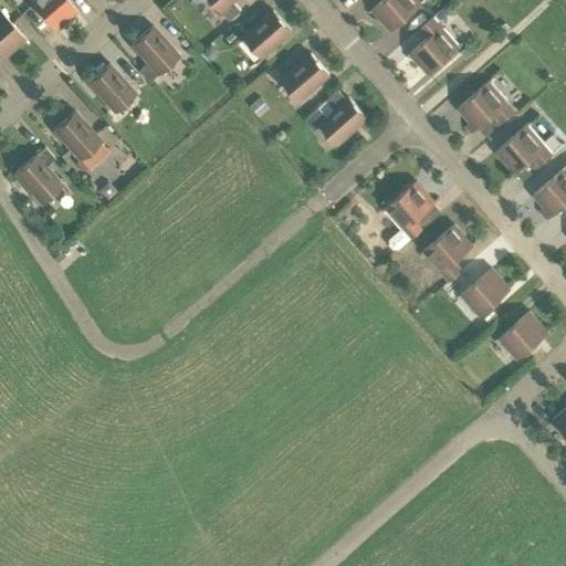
[(31,0),(55,28),(75,11),(80,16),(81,14),(67,0),(31,0)]
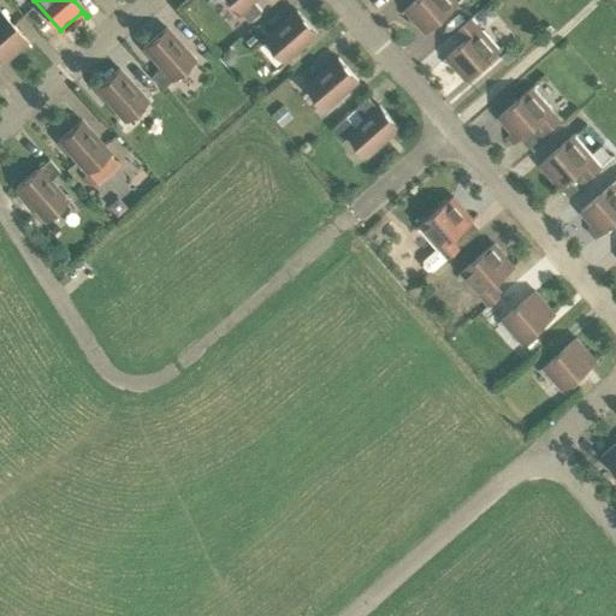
[(254,0),(231,0),(242,11),(250,21),(262,10),(254,1),(254,0)]
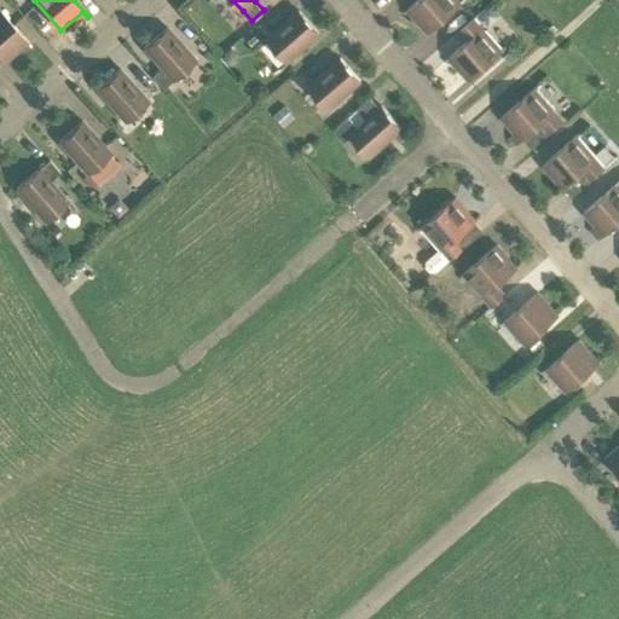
[(409,10),(428,33),(464,0),(462,0),(460,3),(457,0),(417,0),(403,13),(404,15),(409,10)]
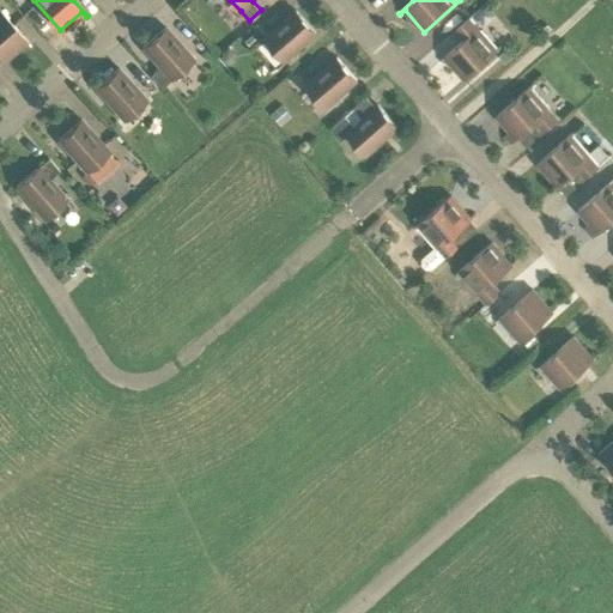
[(0,56),(4,61),(25,42),(30,47),(31,46),(0,10),(0,56)]
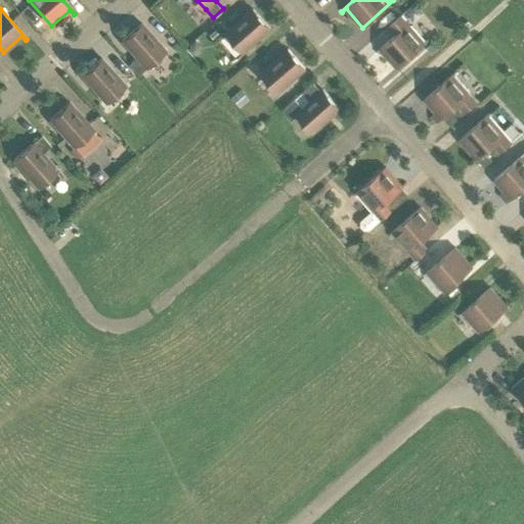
[(270,28),(254,8),(225,33),(243,52),(270,28)]
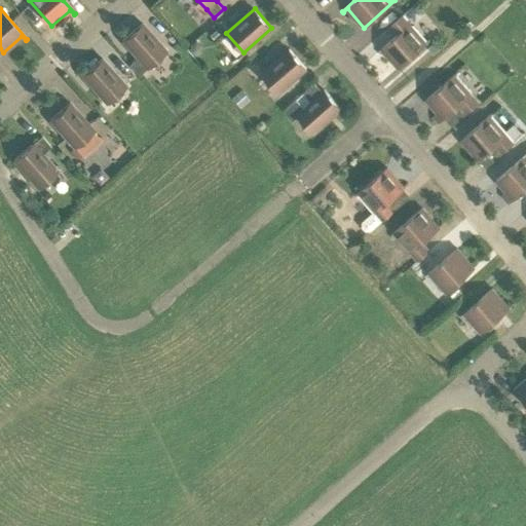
[(382,49),(399,68),(431,39),(430,38),(426,42),(403,15),(391,25),(399,33),(377,51),(378,52),(382,49)]
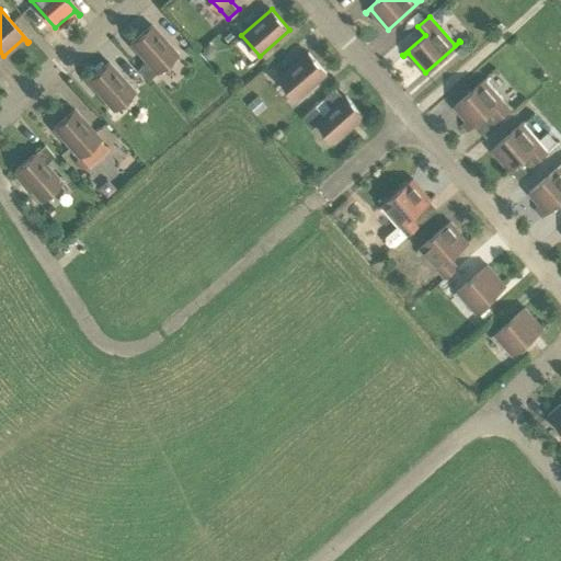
[(148,79),(156,72),(157,72),(178,55),(151,25),(130,43),(147,61),(138,69),(148,79)]
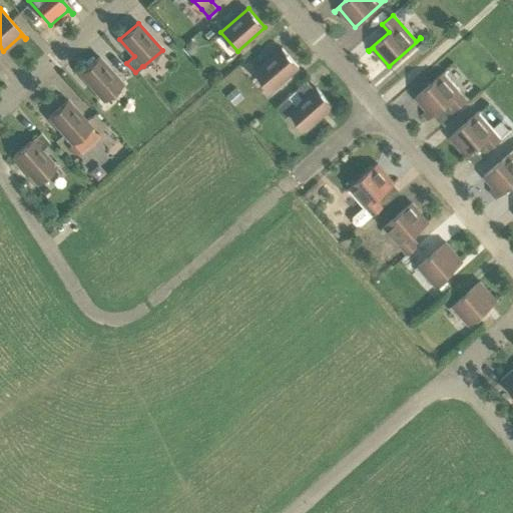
[(209,38),(215,33),(211,29),(206,34),(209,38)]
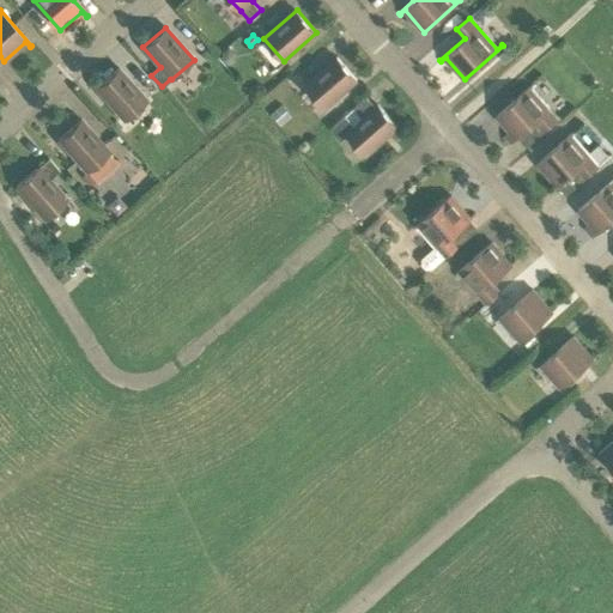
[(505,64),(513,58),(507,50),(499,56),(505,64)]
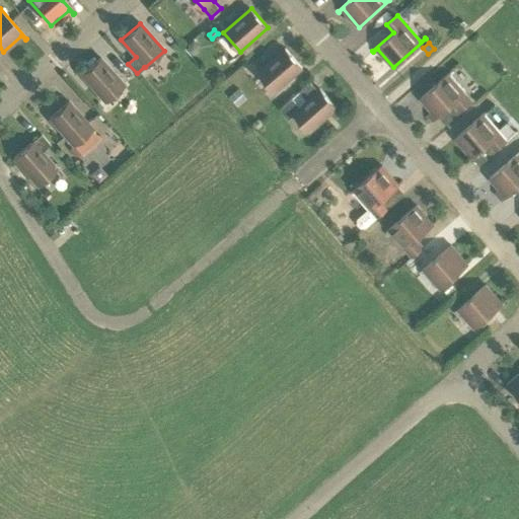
[(302,68),(286,48),(257,72),(275,91),(302,68)]
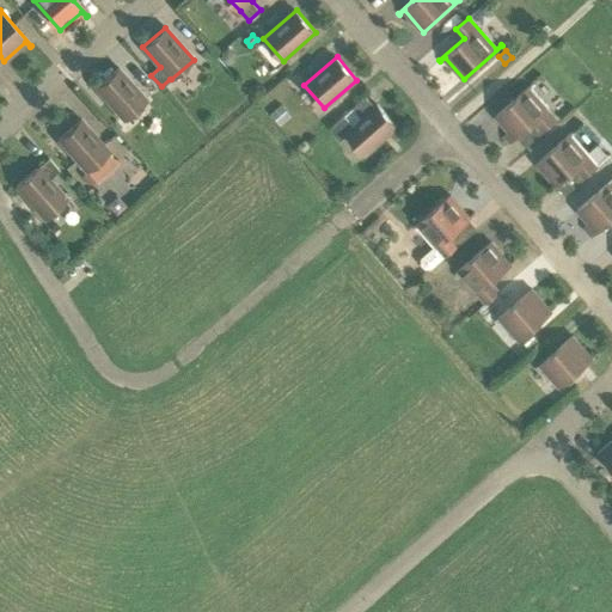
[(118,68),(96,87),(123,121),(146,101),(118,68)]
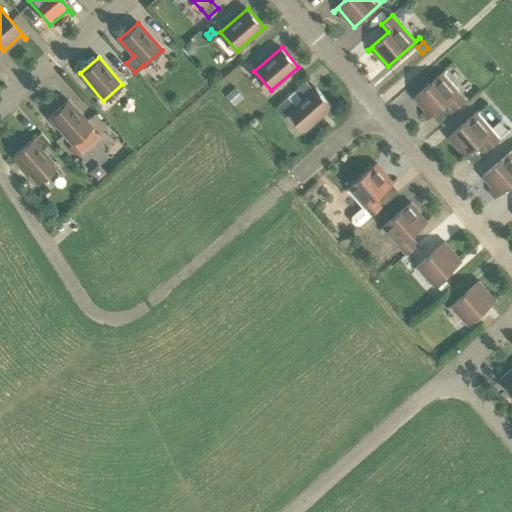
[(455,109),(466,100),(443,74),(447,70),(446,69),(415,97),(426,109),(422,113),(427,119),(448,101),(455,109)]
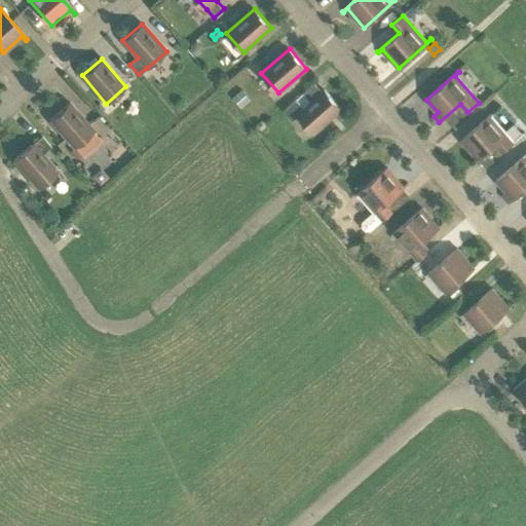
[(313,134),(341,109),(325,89),(322,91),(314,83),(285,110),(293,119),(297,114),(313,134)]
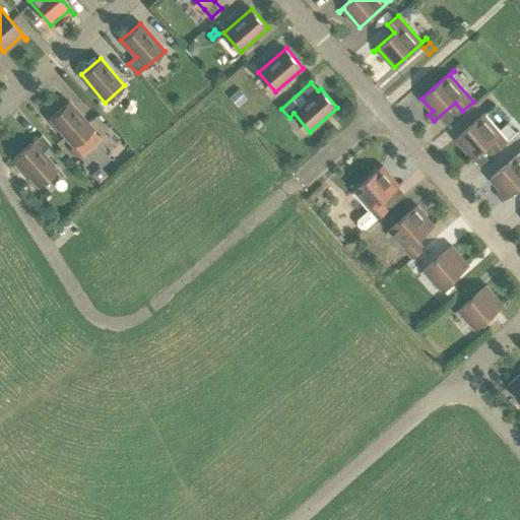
[(240,88),(231,96),(239,106),(248,99),(240,88)]
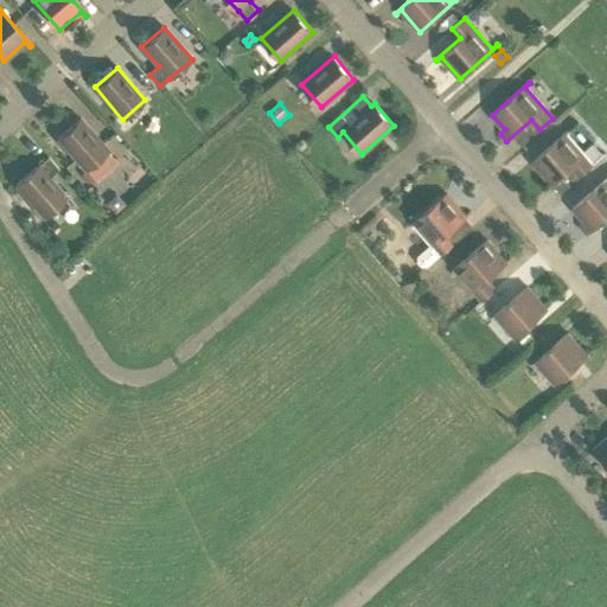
[(80,119),(57,138),(85,171),(108,151),(80,119)]
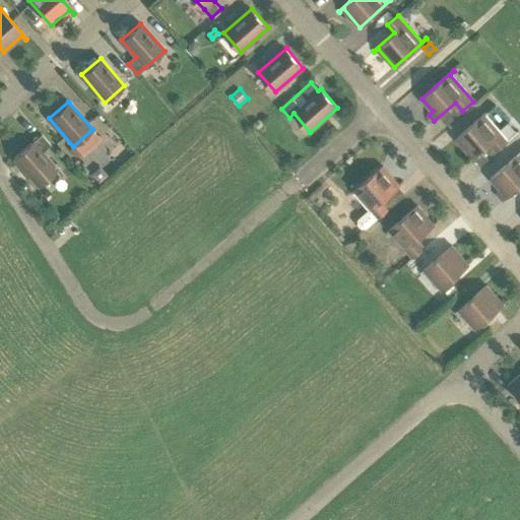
[(468,161),(484,147),(490,143),(497,150),(508,141),(484,115),(489,111),(488,110),(456,138),(472,156),(467,160),(468,161)]
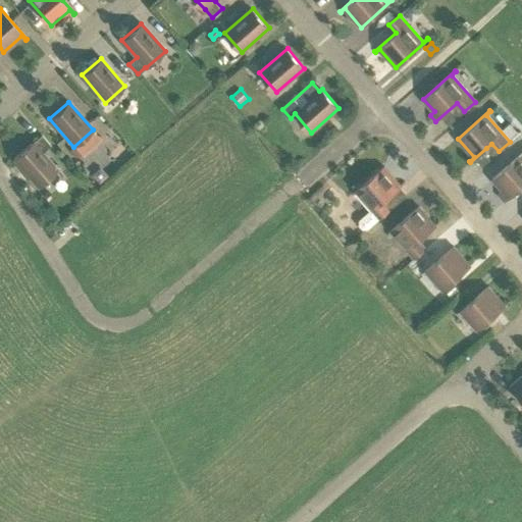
[(42,152),(51,145),(41,135),(13,158),(38,187),(57,169),(42,152)]
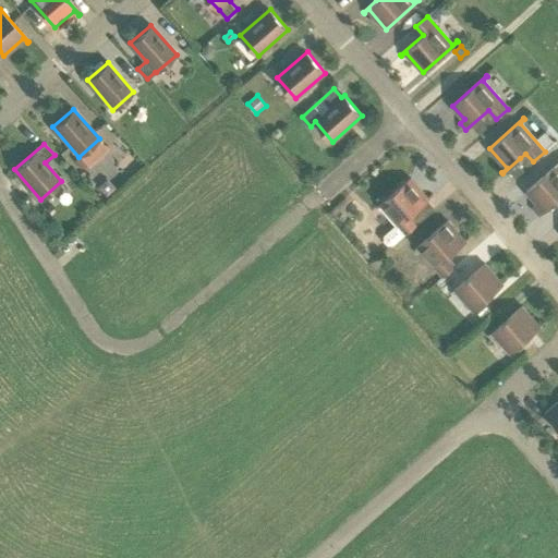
[(557,162),(526,191),(537,203),(533,207),(540,216),(557,199),(557,162)]
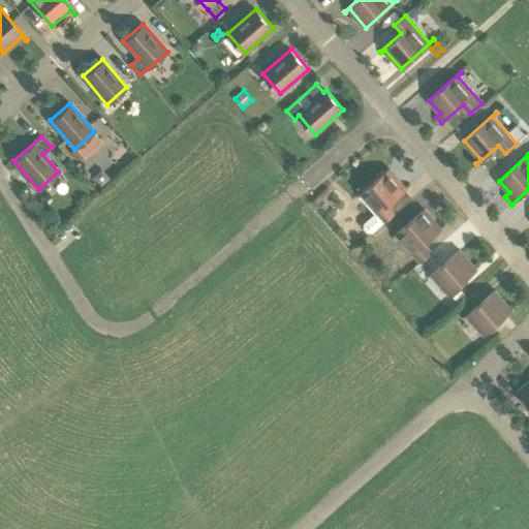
[(410,183),(405,187),(390,168),(356,196),(358,197),(362,194),(377,211),(364,222),(364,227),(367,231),(372,231),(397,210),(391,203),(411,184),(410,183)]
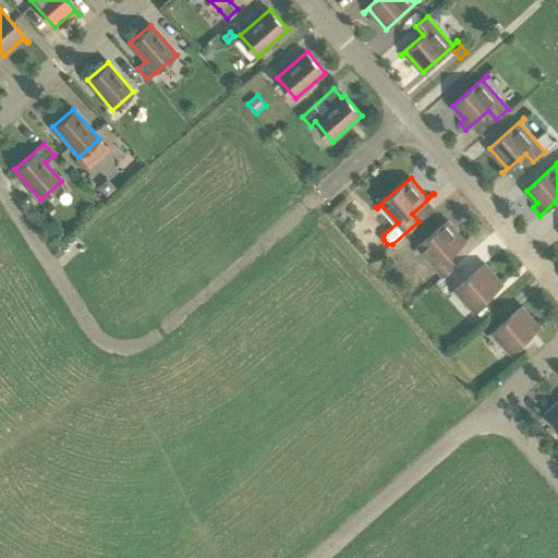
[(414,252),(419,247),(436,267),(444,276),(456,265),(449,256),(471,238),(470,237),(465,240),(448,220),(413,251),(414,252)]
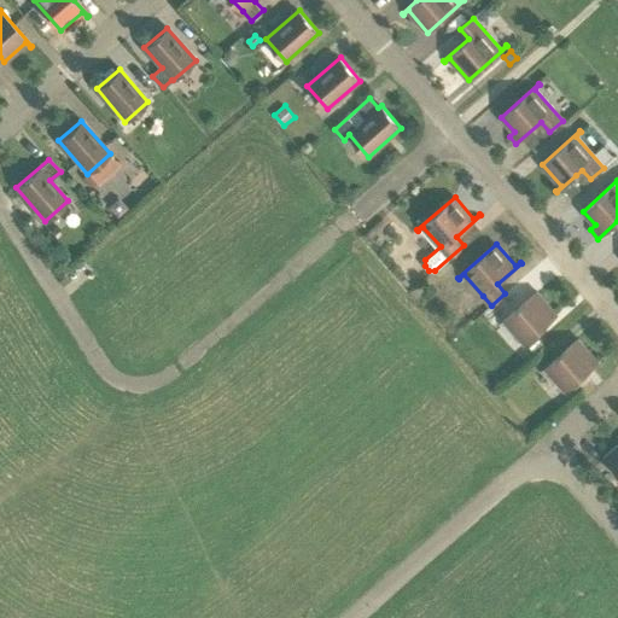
[(561,309),(557,314),(537,291),(499,325),(500,326),(506,321),(524,343),(563,310),(561,309)]
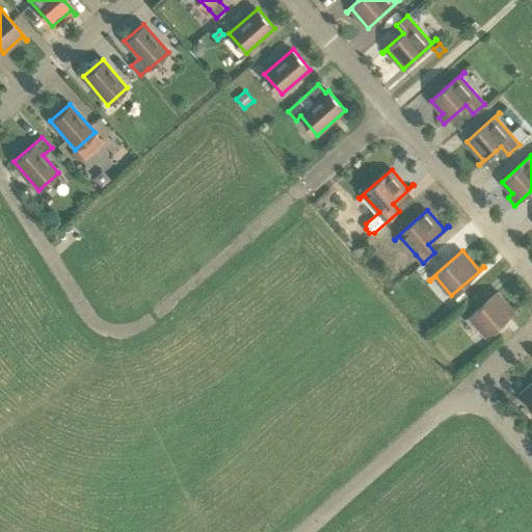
[(519,307),(514,311),(498,292),(464,320),(466,321),(471,317),(486,337),(520,308),(519,307)]
